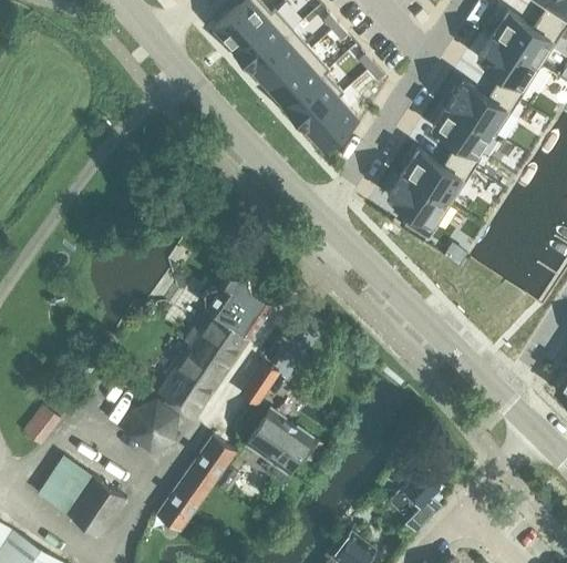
[(258,0),(246,0),(215,28),(234,49),(276,11),(276,10),(271,13),(258,0)]
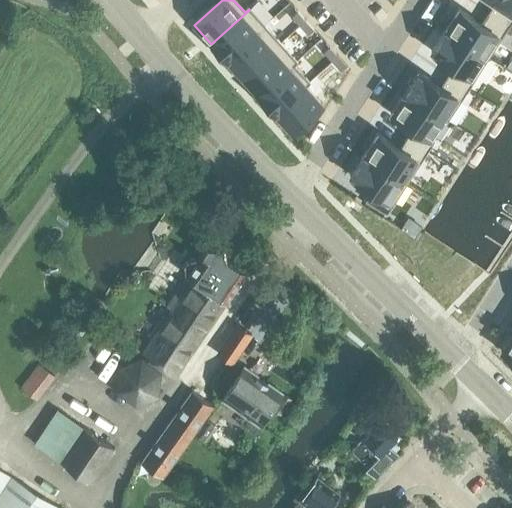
[(511,0),(486,0),(495,5),(488,16),(509,29),(511,24),(511,0)]
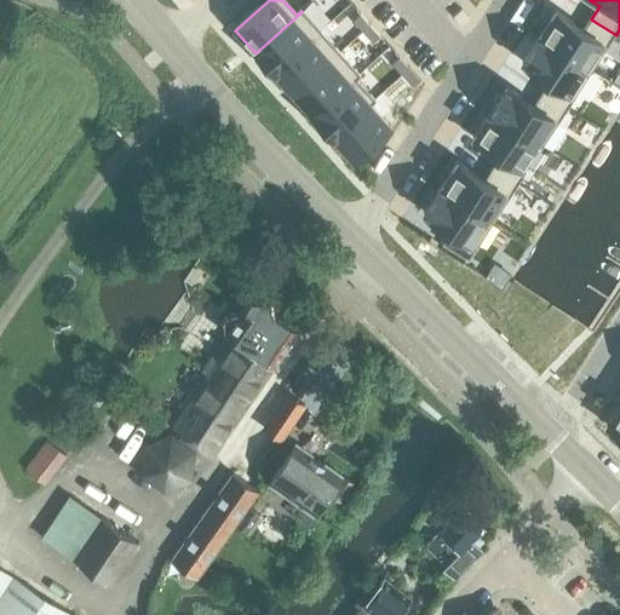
[(302,12),(256,53),(257,55),(275,74),(275,75),(321,34),(302,12)]
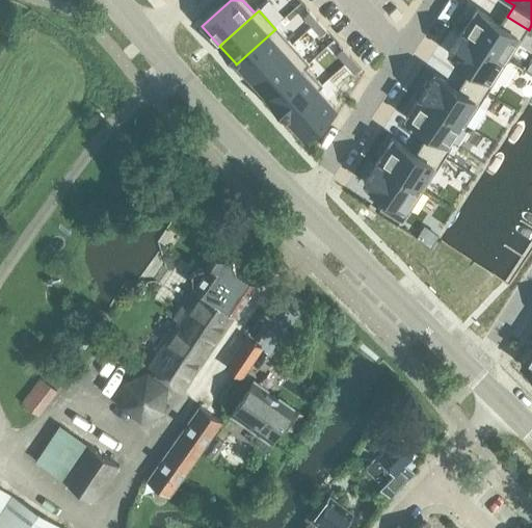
[(477,11),(462,33),(508,62),(529,30),(507,17),(501,27),(477,11)]
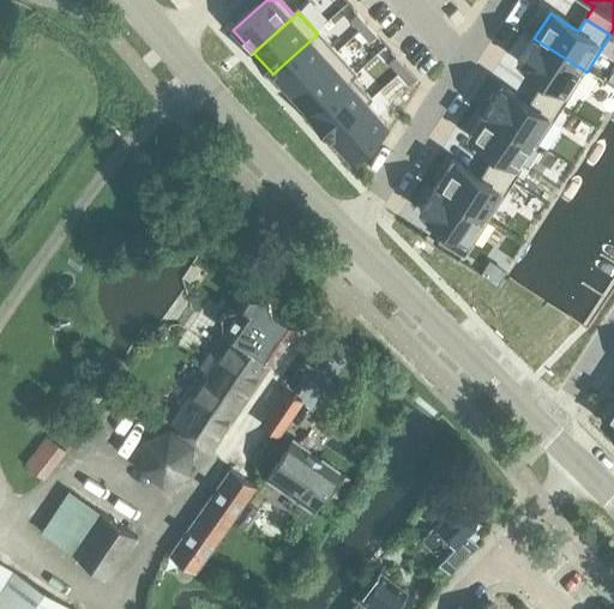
[(357,17),(350,24),(360,35),(367,28),(357,17)]
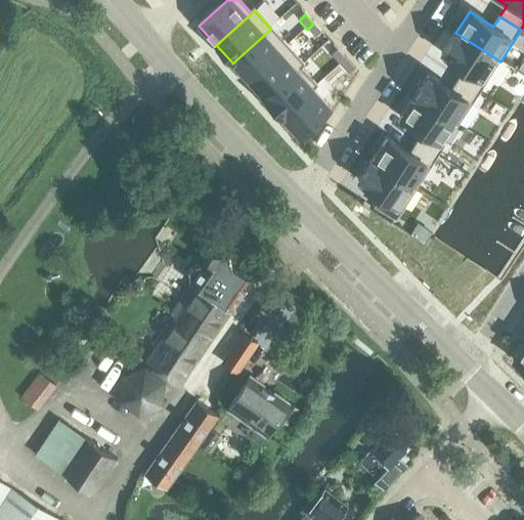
[(313,24),(307,30),(315,38),(321,33),(313,24)]
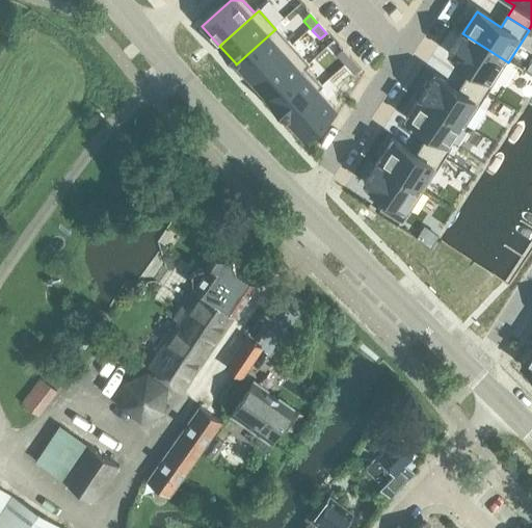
[(275,29),(236,64),(253,83),(292,47),(275,29)]
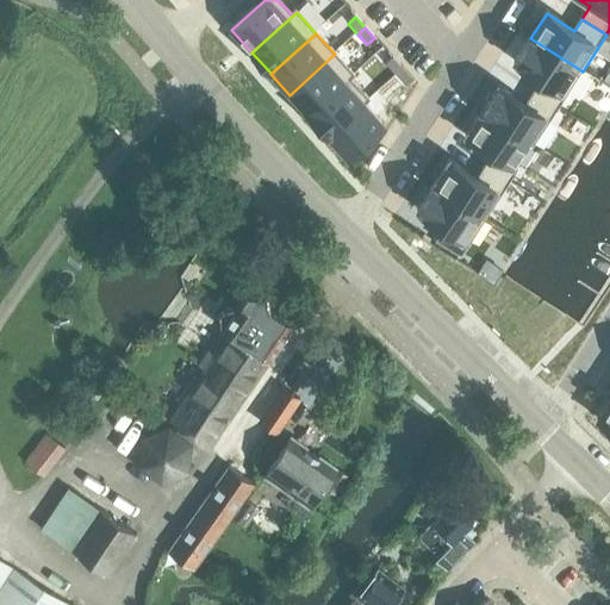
[(516,61),(514,63),(541,81),(534,93),(558,110),(583,72),(530,38),(530,39),(515,61),(516,61)]
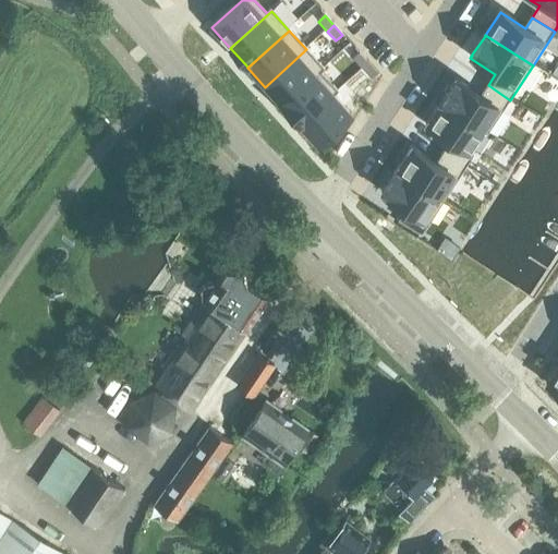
[(306,49),(265,87),(282,107),(324,69),(306,49)]
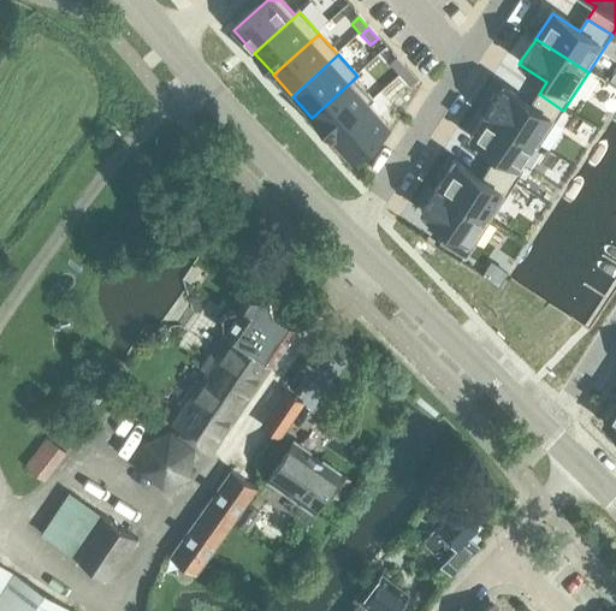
[(397,60),(390,66),(400,77),(407,71),(397,60)]
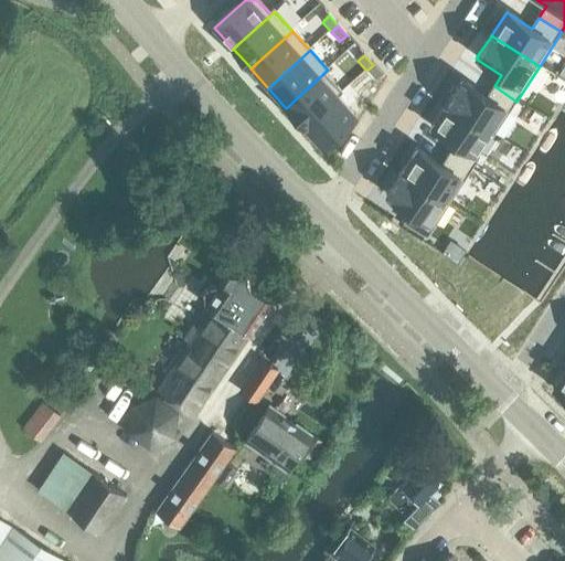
[(373,65),(366,71),(375,81),(382,75),(373,65)]
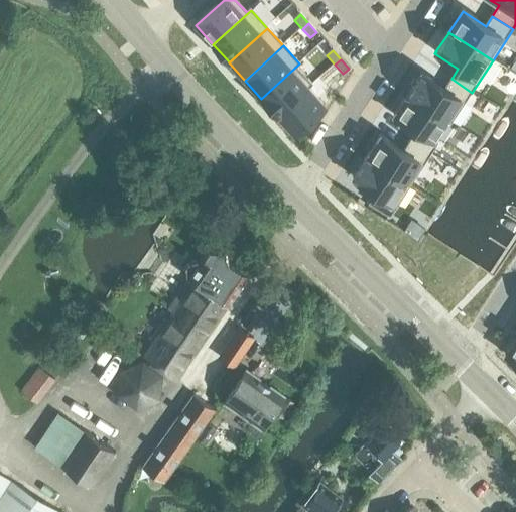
[(299,64),(261,99),(262,99),(277,116),(312,85),(297,68),(300,65),(299,64)]
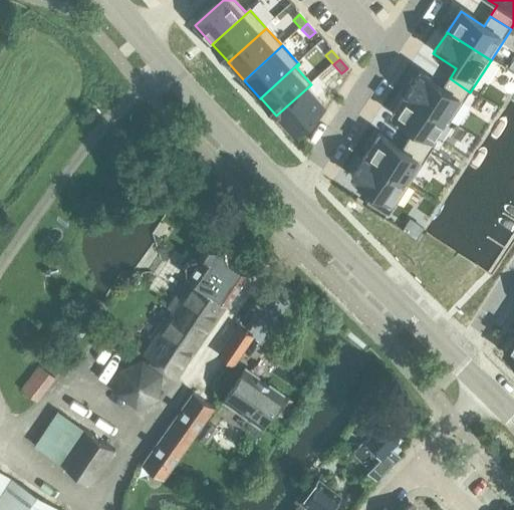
[(407,94),(450,123),(470,92),(450,78),(443,88),(420,73),(419,75),(407,94)]
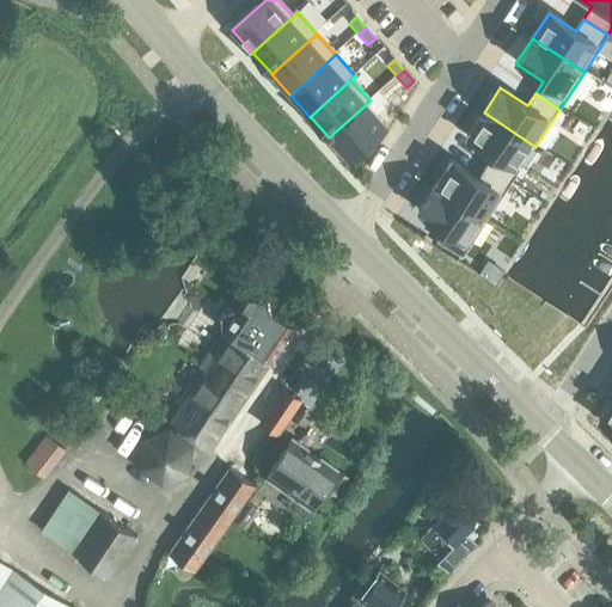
[(371,100),(329,138),(349,160),(386,127),(367,105),(372,102),(371,100)]
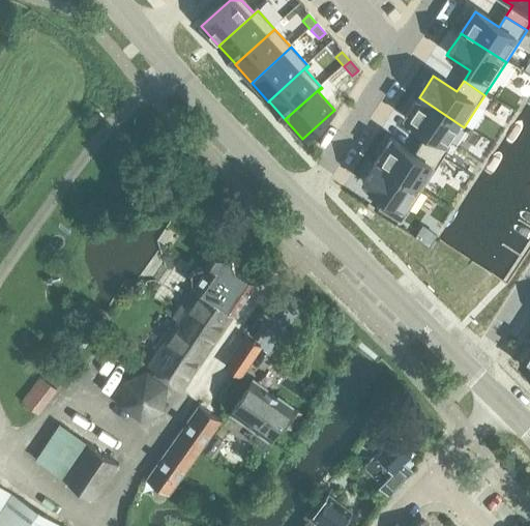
[(419,97),(405,119),(429,135),(421,145),(443,159),(449,148),(446,146),(459,125),(463,128),(464,127),(419,97)]
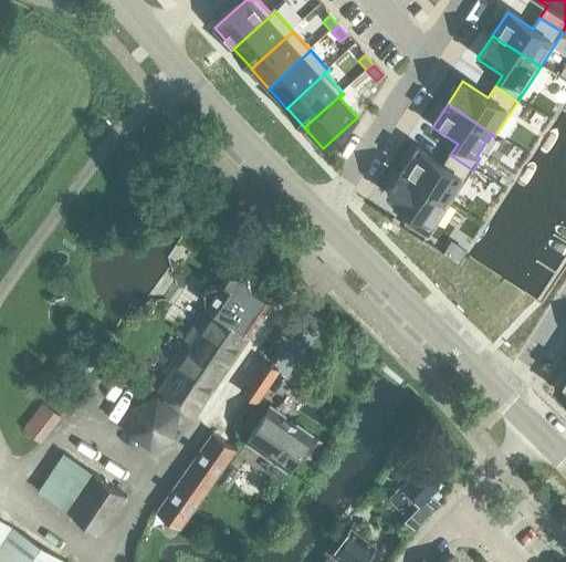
[(418,151),(402,174),(450,205),(473,170),(450,155),(442,166),(418,151)]
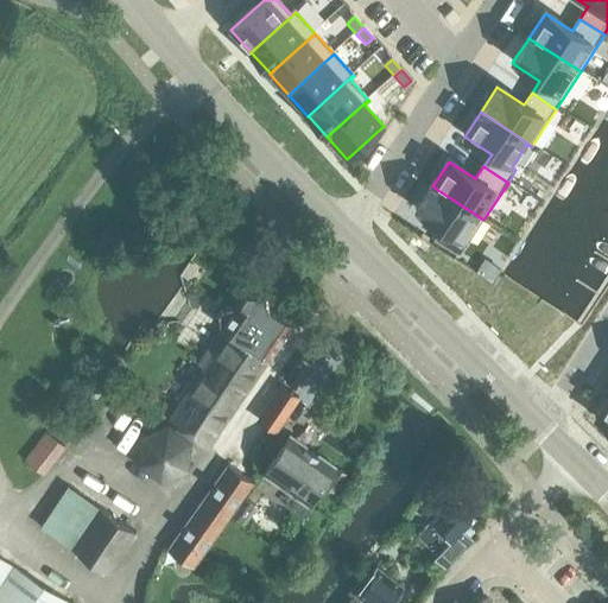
[(417,209),(416,211),(443,229),(435,241),(460,256),(483,220),(432,186),(431,186),(417,209)]
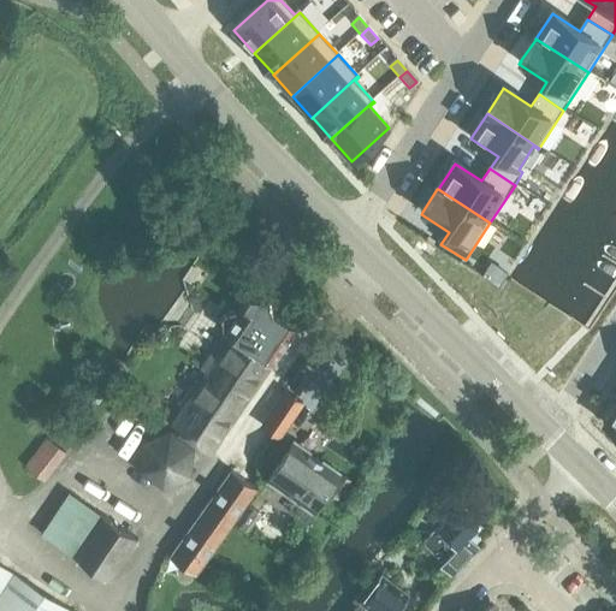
[(492,268),(484,280),(503,294),(509,284),(505,283),(508,278),(492,268)]
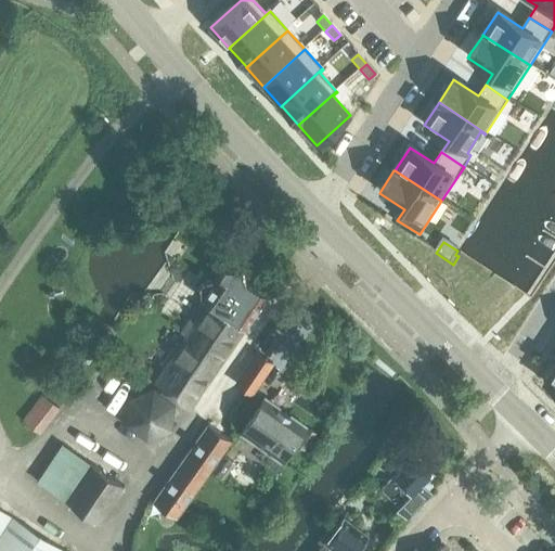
[(154,384),(191,409),(267,296),(246,282),(243,274),(234,268),(224,268),(215,283),(210,282),(203,283),(197,290),(199,298),(208,305),(155,383),(154,384)]
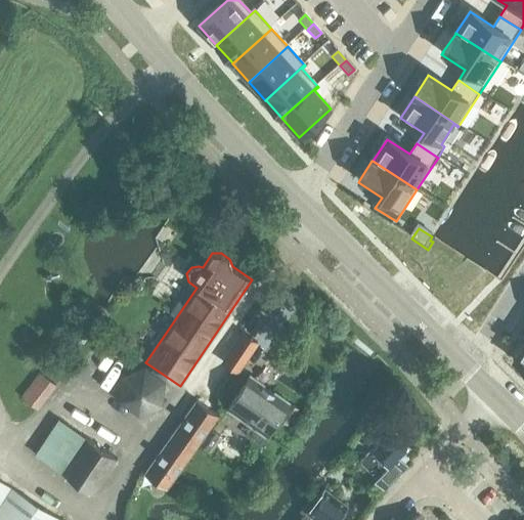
[(258,346),(246,337),(242,335),(221,364),(237,377),(258,346)]
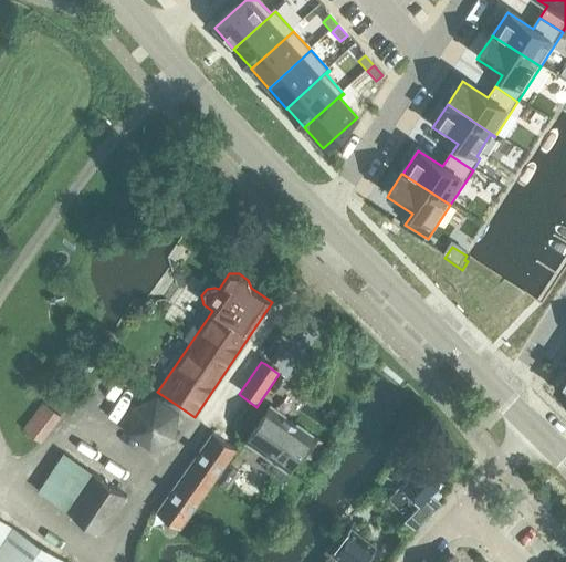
[(565,372),(554,391),(565,397),(565,372)]
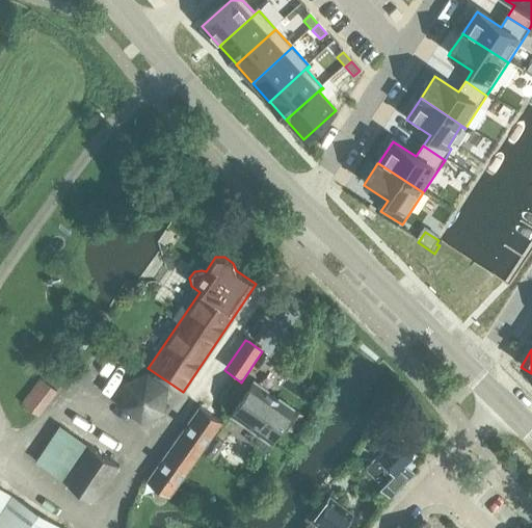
[(10,398),(7,401),(18,408),(35,384),(27,377),(26,376),(10,398)]
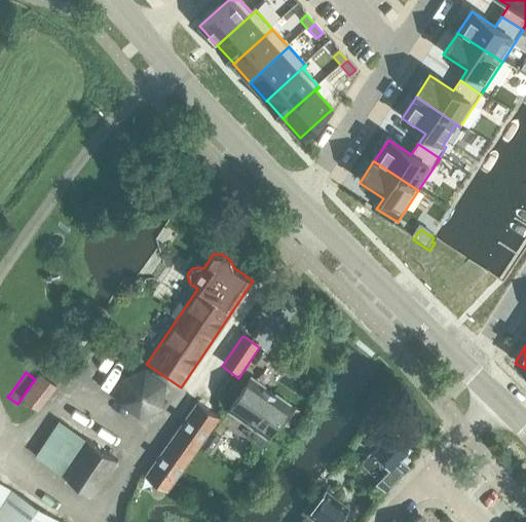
[(24,403),(39,414),(58,389),(42,377),(24,403)]
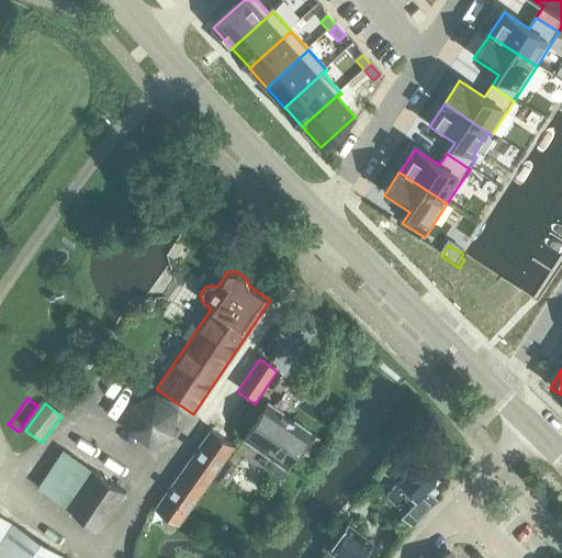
[(269,406),(245,442),(270,460),(285,470),(296,453),(308,460),(321,443),(269,406)]
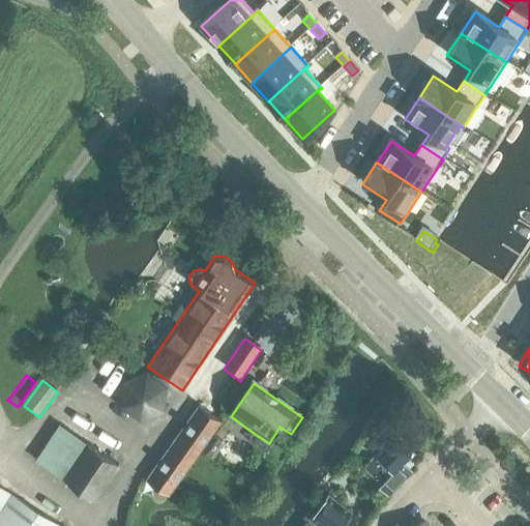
[(221,422),(200,408),(147,483),(168,498),(221,422)]
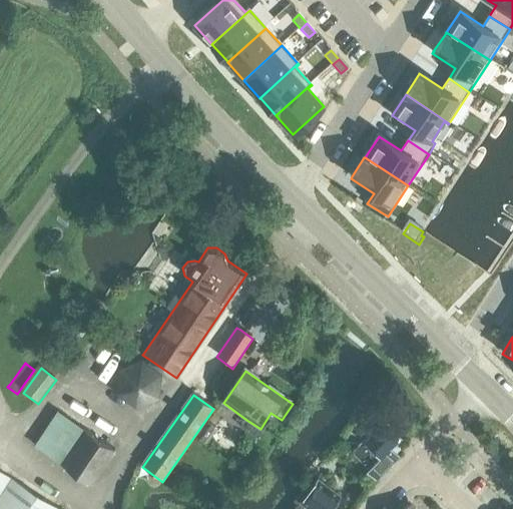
[(59,413),(36,447),(92,485),(115,451),(59,413)]
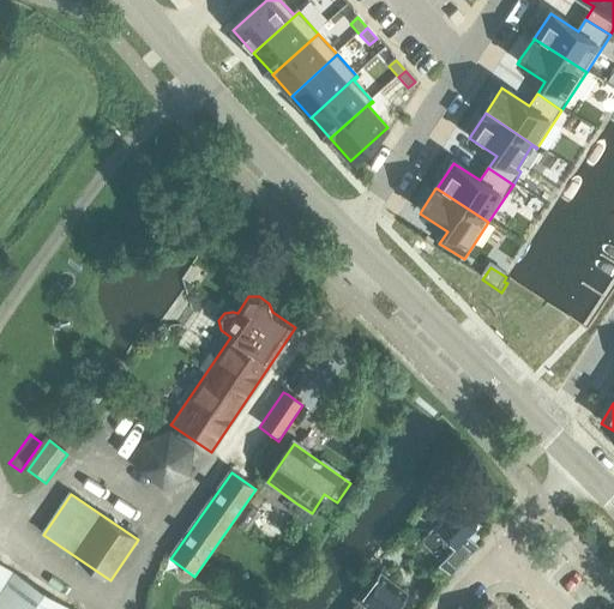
[(461,506),(423,544),(441,562),(440,564),(451,574),(470,555),(477,547),(474,544),(479,540),(479,534),(474,529),(480,524),(461,506)]
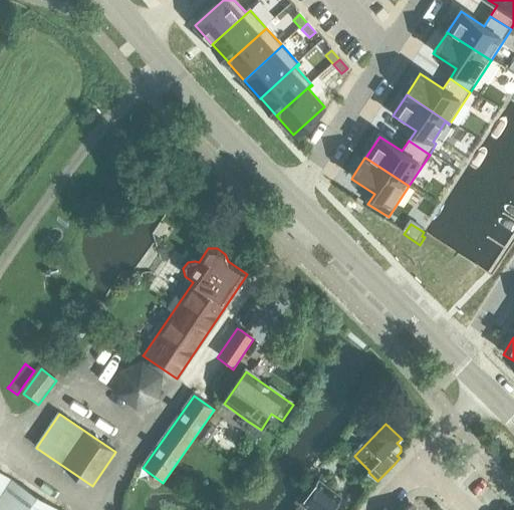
[(209,427),(199,442),(206,447),(217,432),(209,427)]
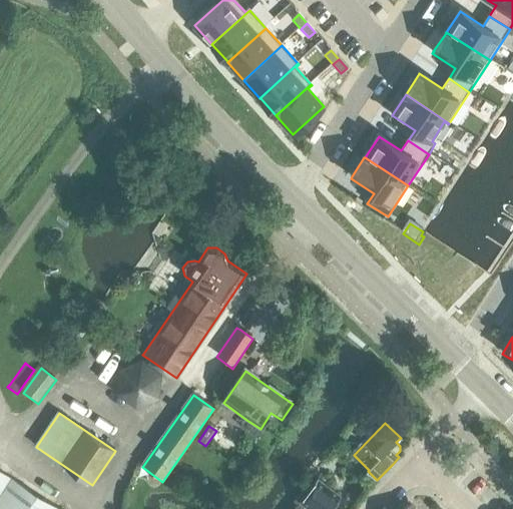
[(54,508),(0,474),(0,508),(54,508)]
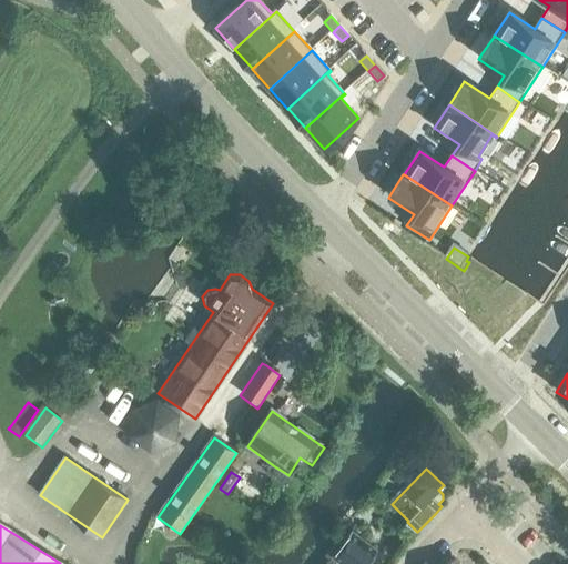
[(352,533),(333,559),(340,563),(367,563),(377,552),(352,533)]
